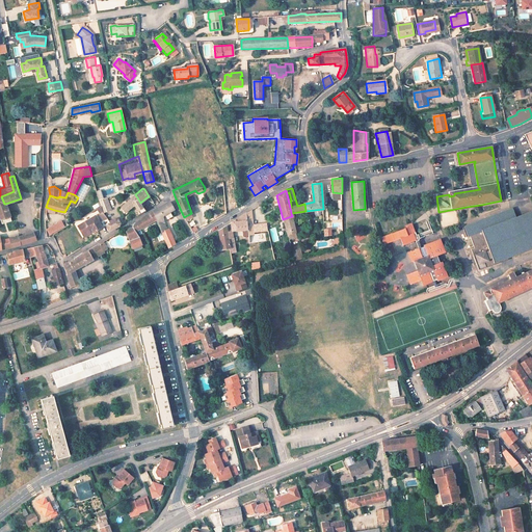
[(33,201),(40,203),(42,194),(34,193),(33,201)]
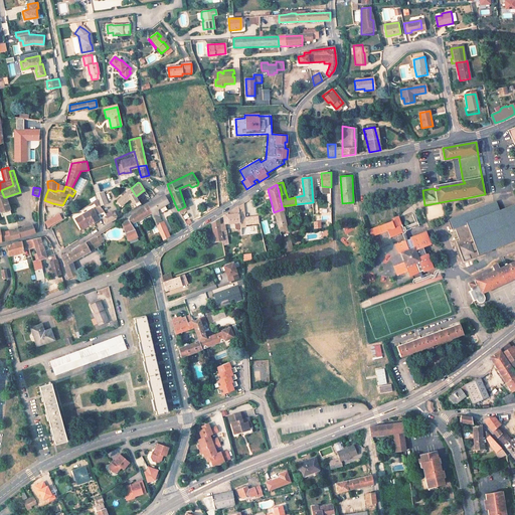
[(131,188),(127,188),(128,190),(117,199),(122,205),(131,198),(136,206),(141,203),(136,196),(131,188)]
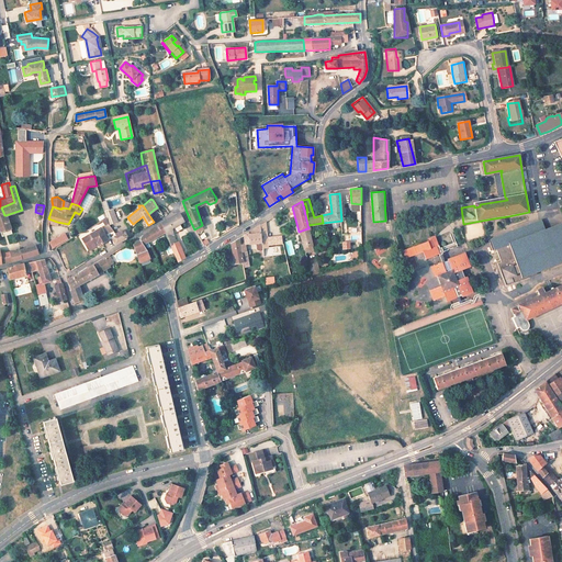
[(0,208),(0,231),(2,236),(12,233),(6,215),(4,215),(1,208),(0,208)]
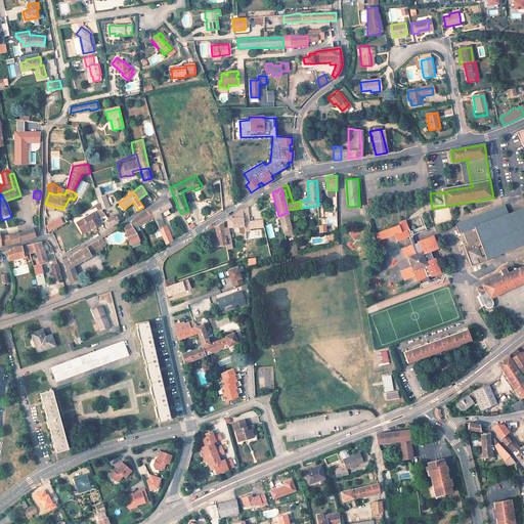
[(101,195),(97,197),(99,203),(101,208),(101,209),(110,207),(105,194),(101,195)]
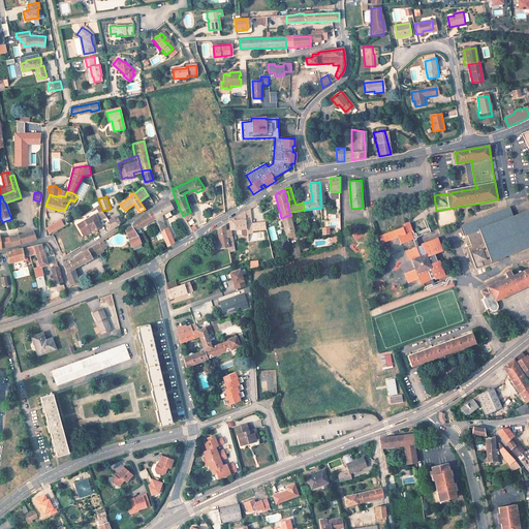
[(231,199),(224,205),(226,208),(234,204),(231,199)]
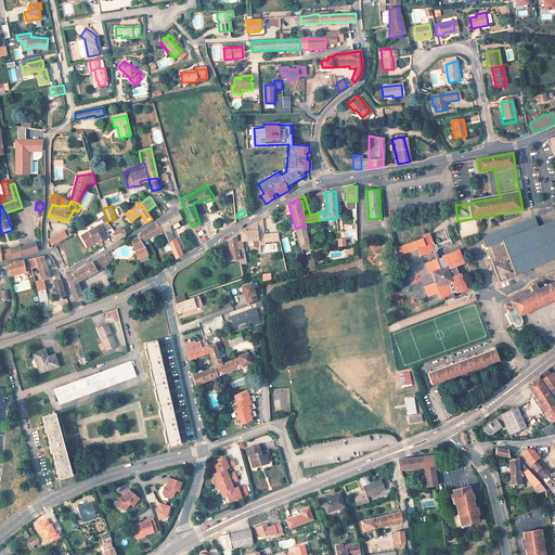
[(173,240),(168,226),(182,218),(177,210),(159,221),(163,229),(168,242),(173,240)]
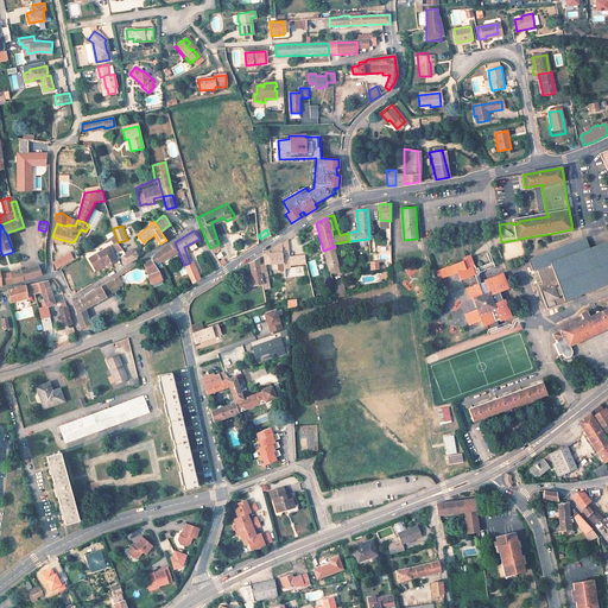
[(578,296),(607,285),(607,242),(589,251),(586,238),(529,259),(533,272),(537,271),(542,284),(537,286),(546,311),(580,299),(578,296)]
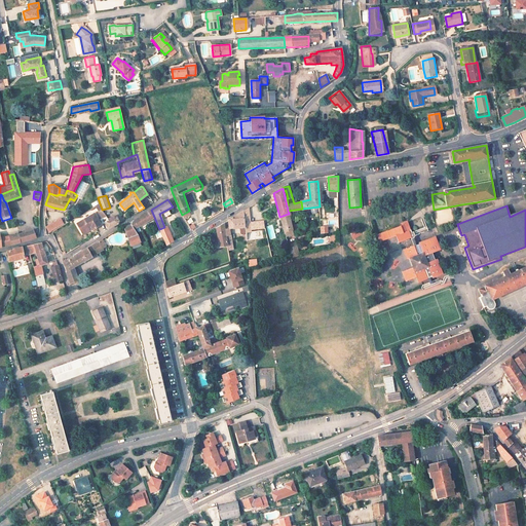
[(130,225),(134,229),(154,217),(151,210),(143,214),(144,215),(136,219),(132,222),(130,225)]
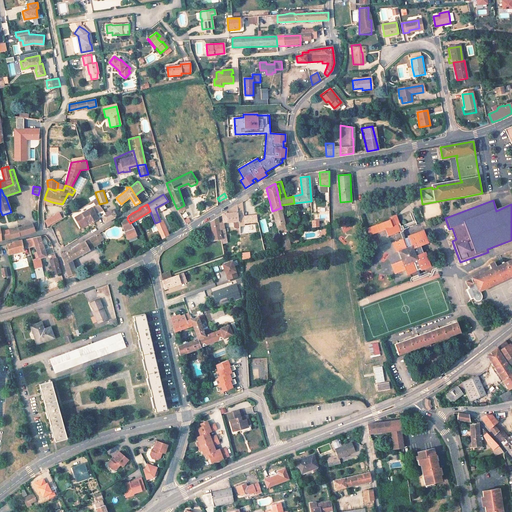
[(223,214),(223,222),(239,220),(238,213),(238,205),(223,214)]
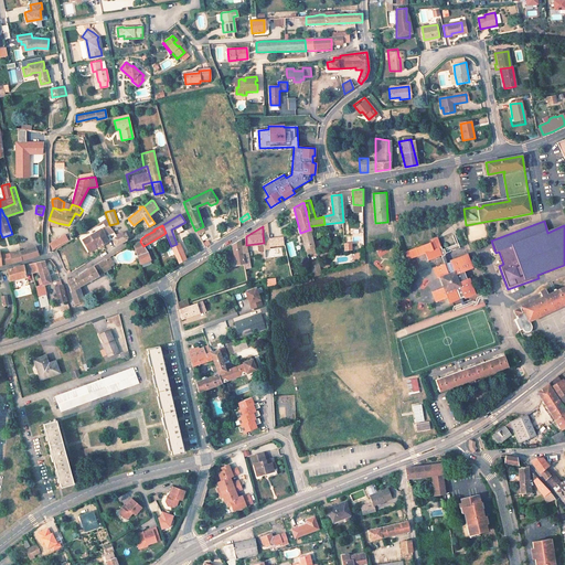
[(99,246),(108,241),(105,236),(102,228),(83,240),(88,249),(95,245),(94,243),(97,242),(99,246)]
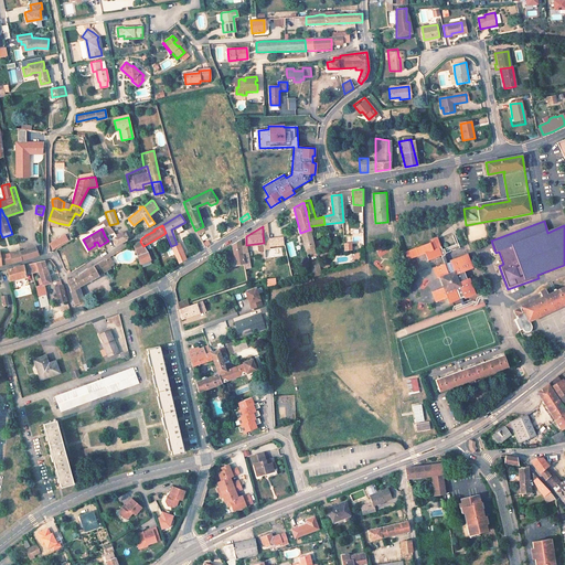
[(300,233),(305,248),(312,246),(309,230),(300,233)]
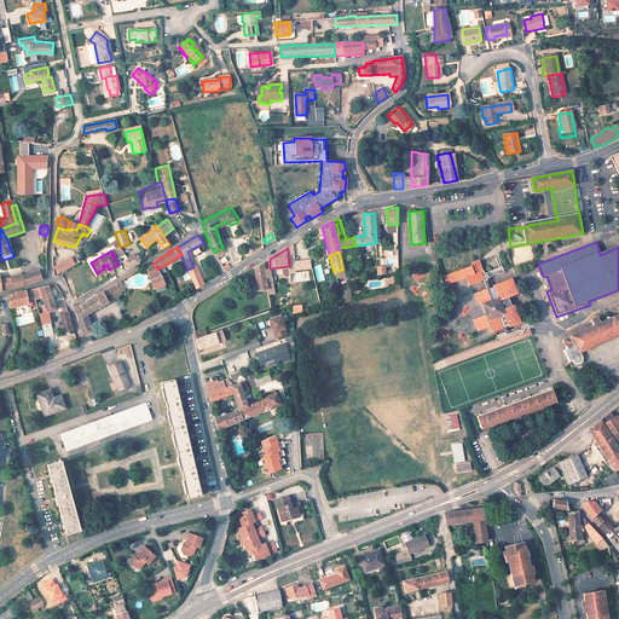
[(133,253),(128,255),(129,258),(123,262),(127,268),(139,261),(139,258),(137,254),(133,253)]
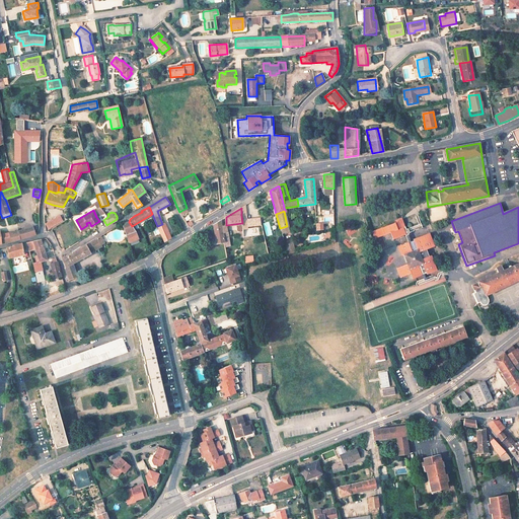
[(242,223),(244,244),(249,244),(246,213),(241,216),(242,223)]
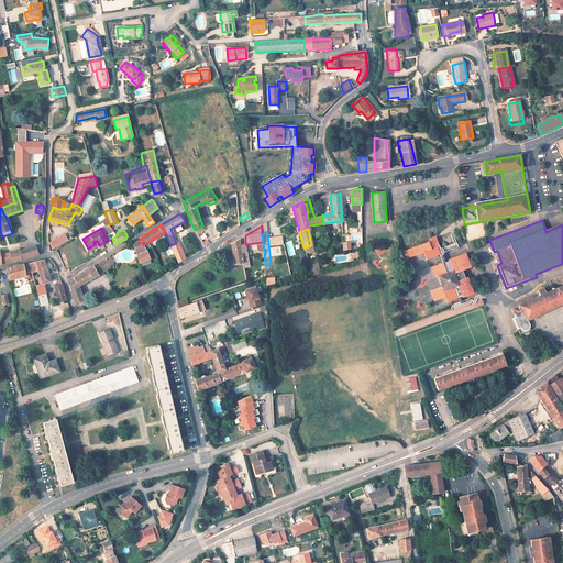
[(430,242),(404,252),(407,260),(424,253),(428,261),(443,255),(437,236),(429,239),(430,242)]
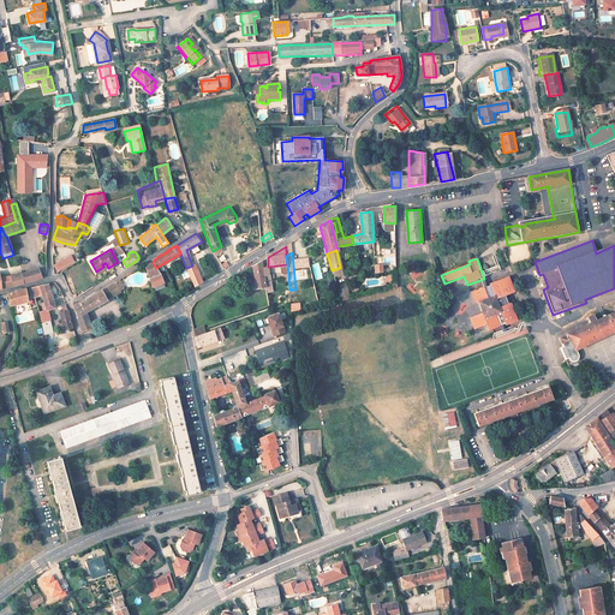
[(254,266),(258,287),(267,286),(266,281),(264,274),(262,261),(254,266)]
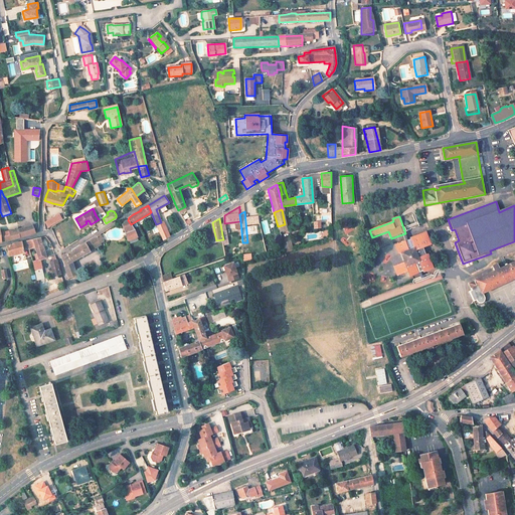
[(125,232),(134,228),(131,224),(128,220),(125,221),(124,221),(121,221),(125,232)]
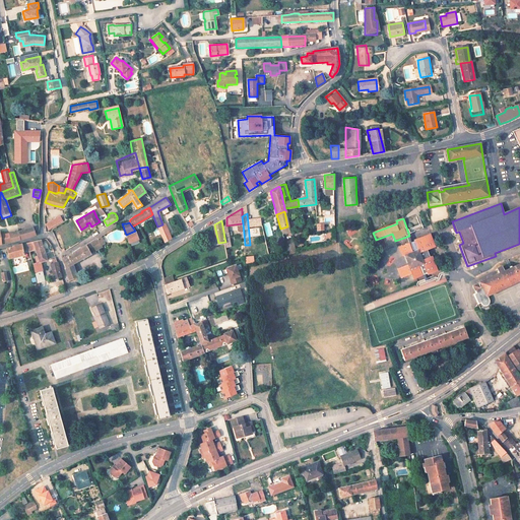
[(170,239),(163,224),(157,226),(165,242),(170,239)]
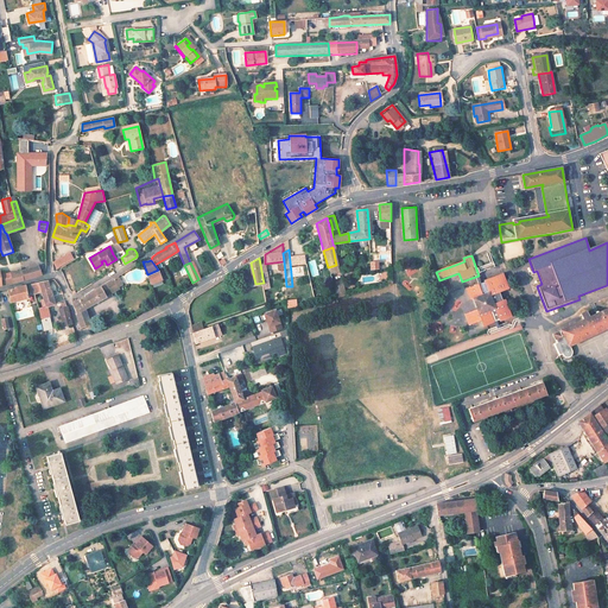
[(0,285),(20,279),(40,274),(38,266),(21,270),(11,273),(0,274),(0,273),(0,285)]
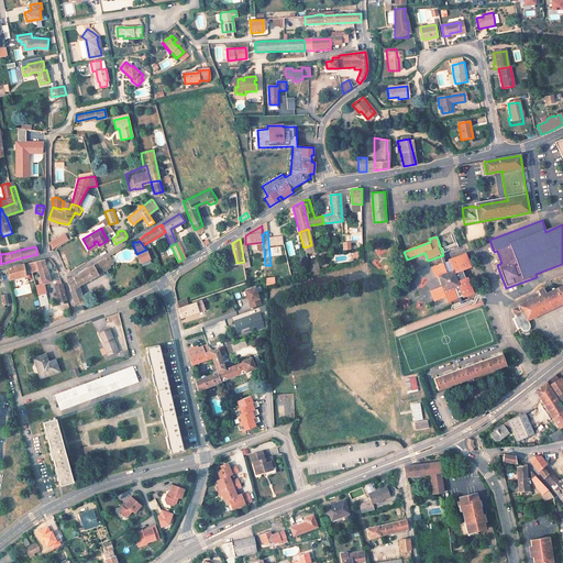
[(140,263),(150,258),(146,250),(136,254),(140,263)]
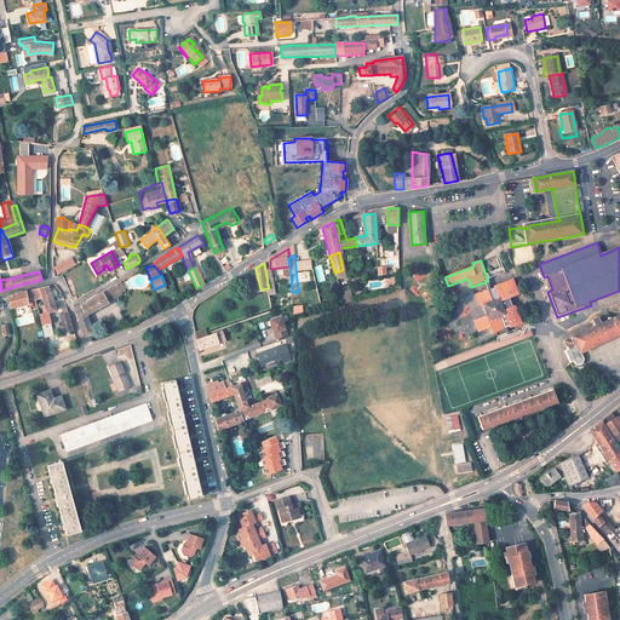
[(516,294),(511,280),(492,286),(493,290),(486,292),(486,291),(474,294),(477,305),(480,304),(484,316),(471,321),(475,332),(487,328),(489,333),(500,329),(499,326),(505,323),(507,328),(518,325),(512,306),(507,308),(505,303),(504,304),(503,299),(516,294)]
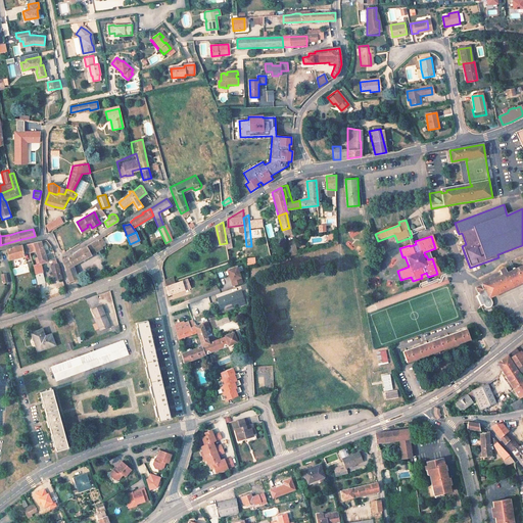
[(91,255),(102,249),(97,239),(94,241),(87,246),(91,255)]
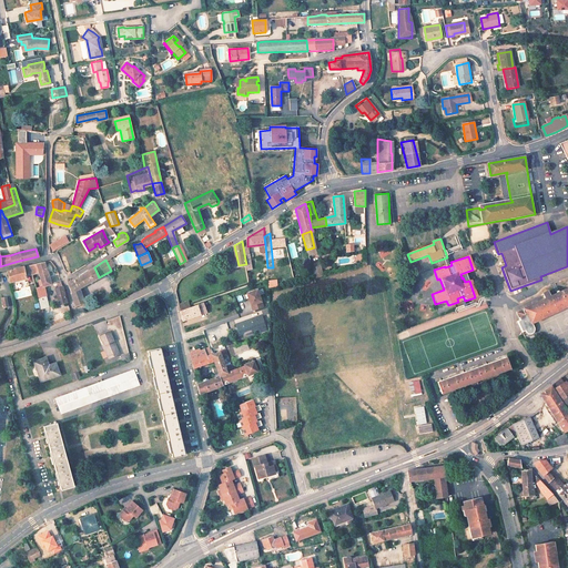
[(51,284),(44,261),(37,263),(39,272),(43,286),(51,284)]
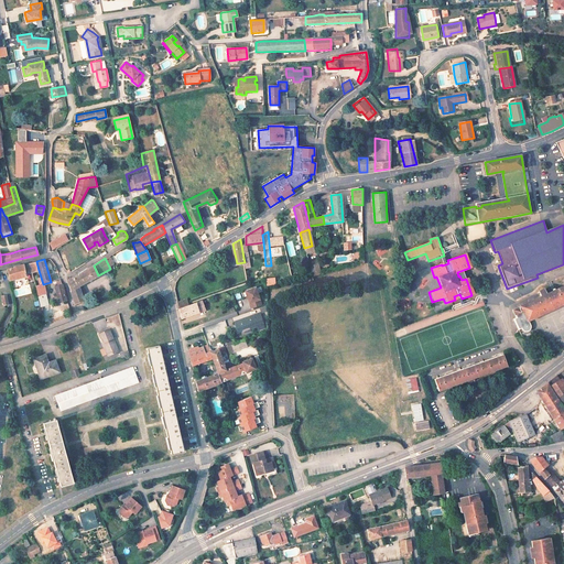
[(311,275),(320,274),(318,260),(310,261),(311,275)]
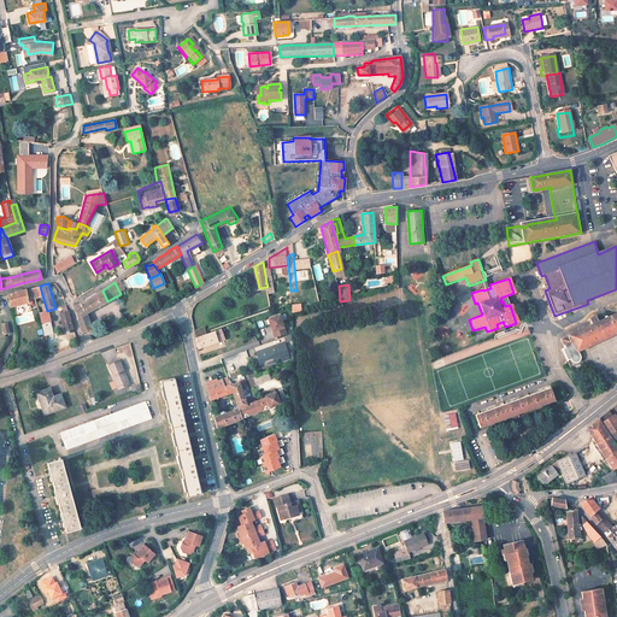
[(31,289),(35,298),(42,295),(40,286),(33,288),(31,289)]
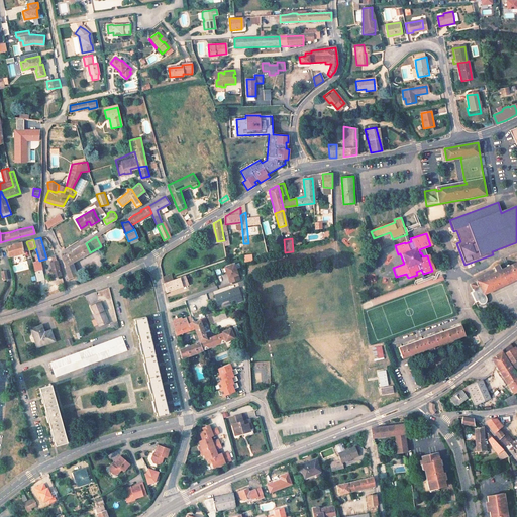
[(9,256),(23,253),(21,242),(12,243),(12,245),(7,246),(9,256)]
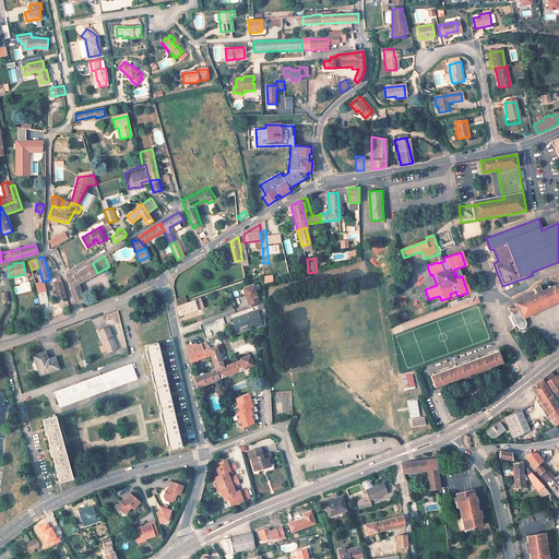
[(78,283),(97,273),(93,263),(87,266),(86,266),(79,272),(67,277),(74,300),(82,298),(78,283)]
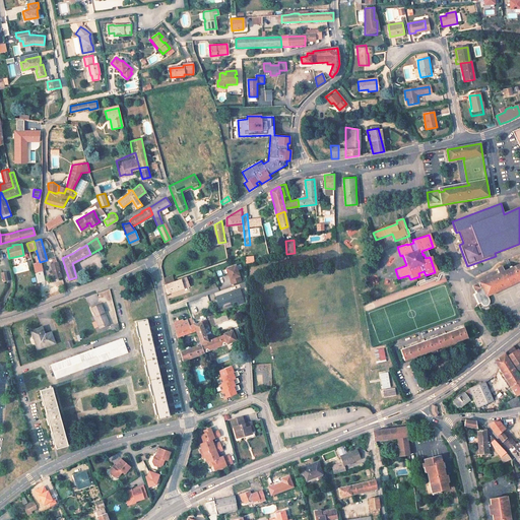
[(499,273),(472,285),(475,293),(473,294),(477,303),(479,302),(480,303),(481,305),(483,305),(484,305),(485,304),(486,303),(488,302),(488,301),(488,300),(485,295),(519,278),(519,258),(519,263),(503,271),(501,267),(497,269),(499,273)]
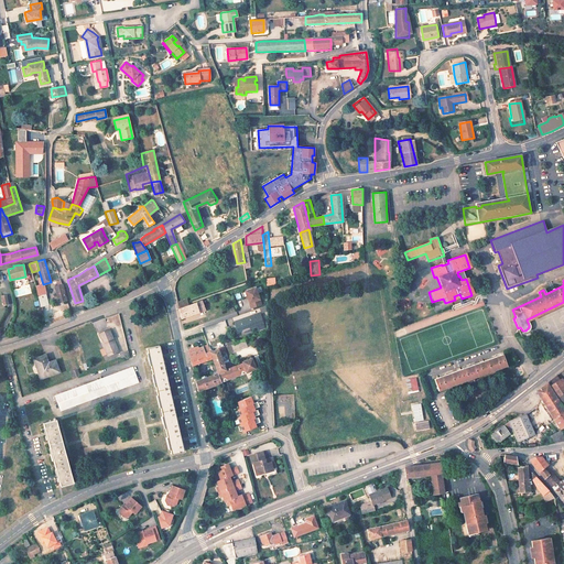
[(49,304),(43,284),(36,285),(41,306),(49,304)]
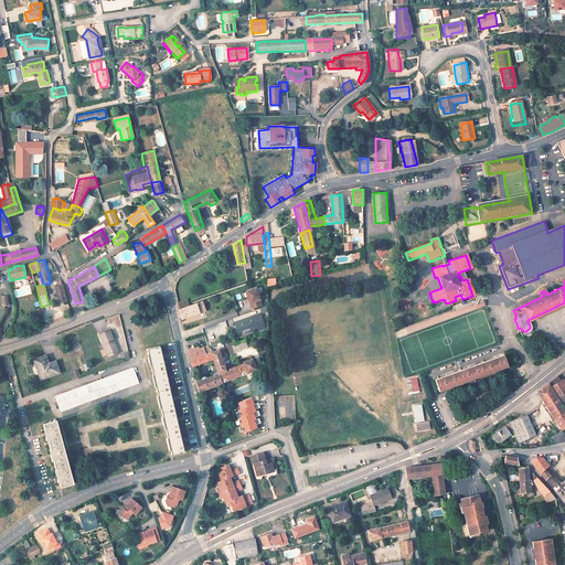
[(67,301),(63,286),(55,287),(61,302),(67,301)]
